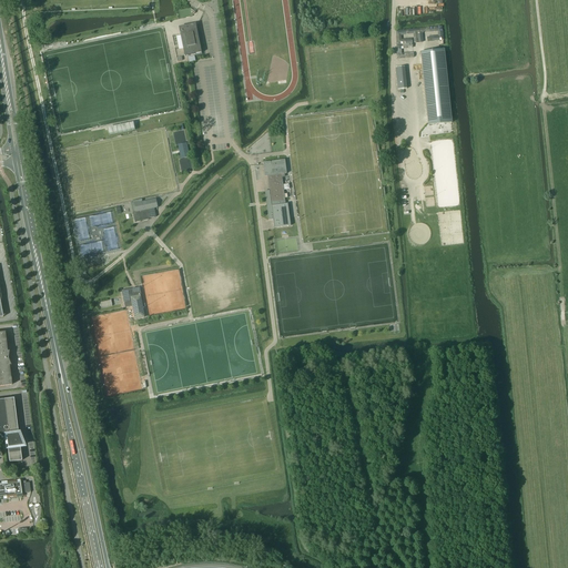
[(183,49),(185,49),(186,56),(195,54),(202,53),(195,23),(181,27),(182,33),(180,34),(183,49)]
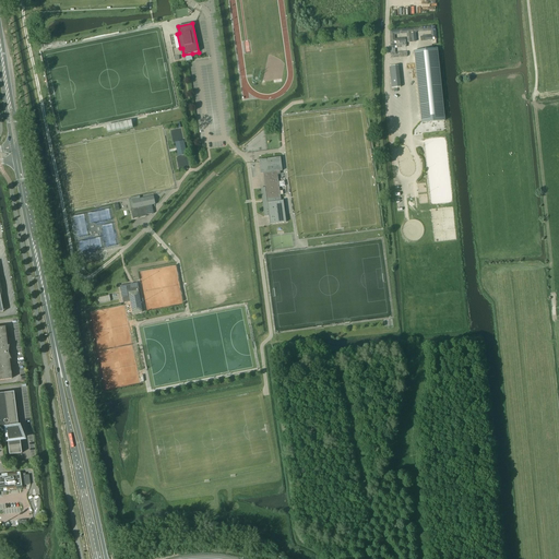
[(409,43),(417,42),(416,33),(430,31),(431,35),(420,36),(420,42),(437,39),(435,26),(433,26),(411,28),(390,31),(391,58),(407,57),(407,52),(395,52),(395,48),(406,47),(405,38),(395,39),(394,35),(406,34),(407,43),(409,43)]
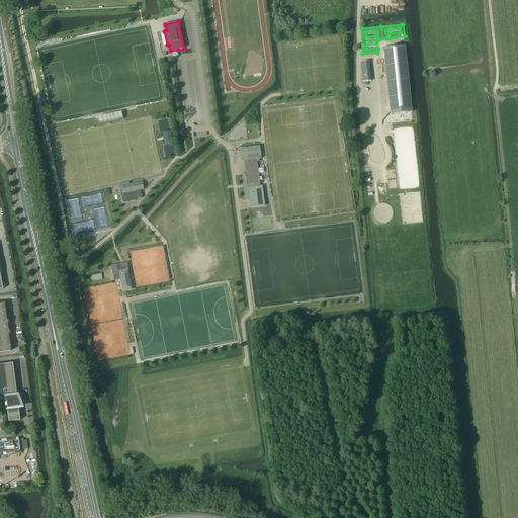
[(391,114),(412,112),(405,45),(383,48),(391,114)]
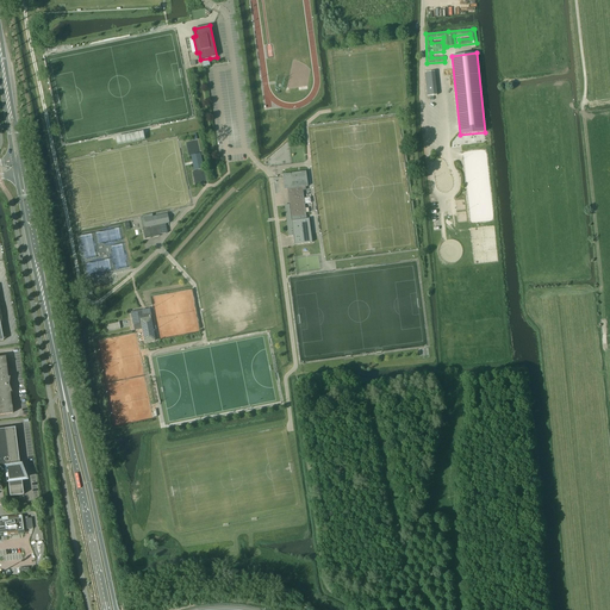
[(425,73),(427,92),(428,97),(437,95),(435,72),(425,73)]
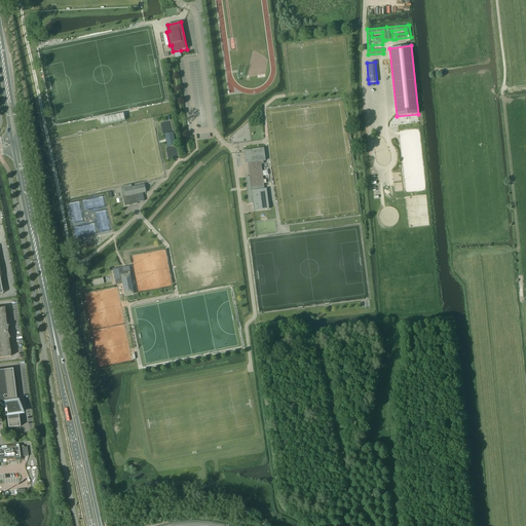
[(178,128),(170,130),(173,144),(181,143),(178,128)]
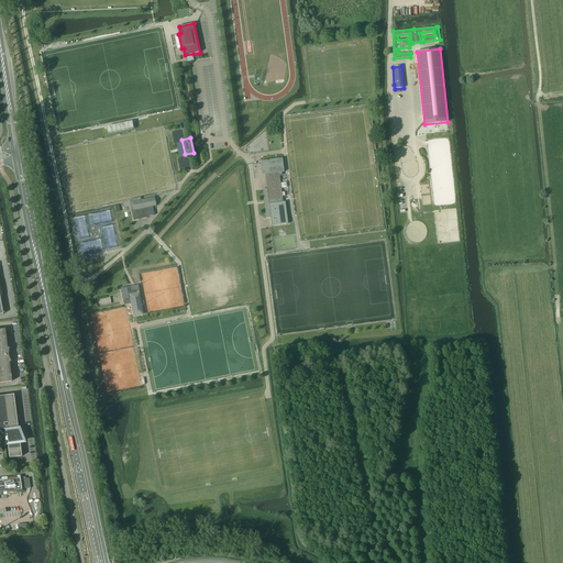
[(283,158),(261,161),(263,175),(265,175),(267,189),(263,189),(264,201),(266,201),(266,205),(264,205),(266,219),(271,218),(272,225),(288,223),(285,201),(283,202),(279,176),(278,173),(284,172),(283,158)]
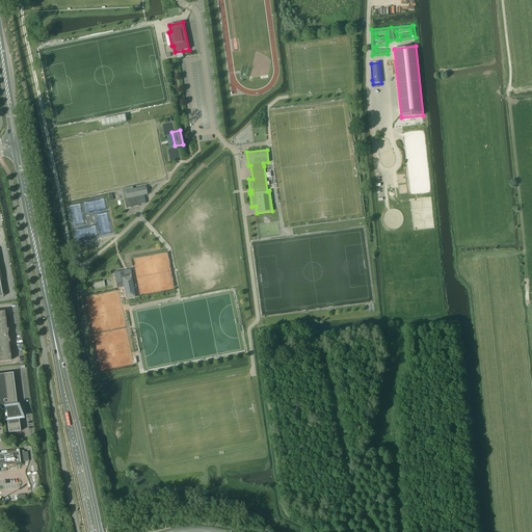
[(125,198),(126,209),(139,206),(139,205),(147,203),(144,195),(148,194),(145,186),(126,190),(128,198),(125,198)]
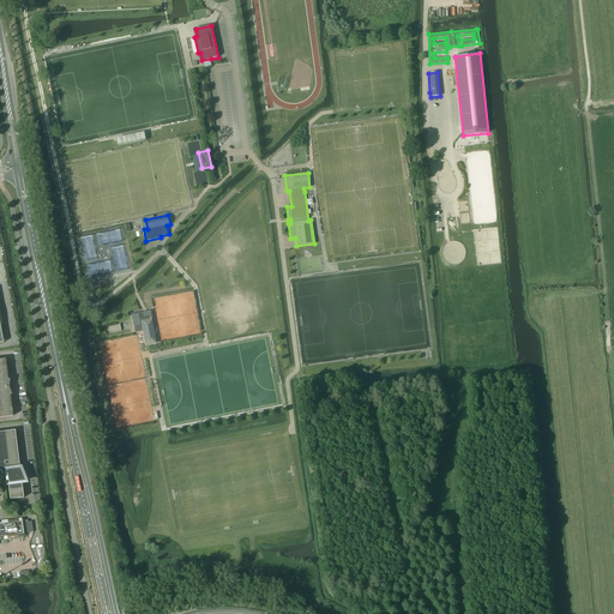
[(156,343),(152,325),(154,324),(151,311),(132,314),(134,327),(143,326),(146,344),(156,343)]
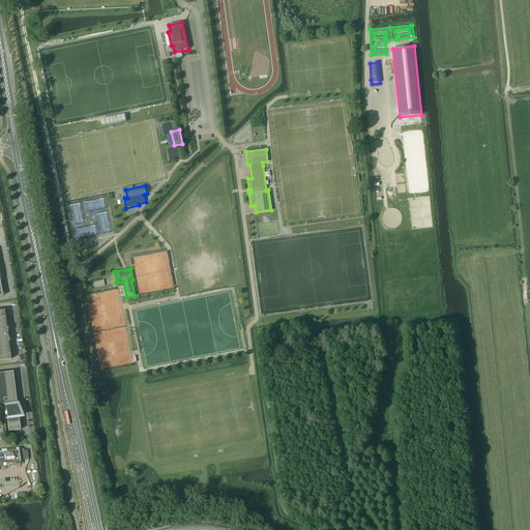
[(0,360),(10,359),(8,341),(10,341),(7,335),(7,333),(8,327),(6,327),(4,310),(0,310),(0,360)]
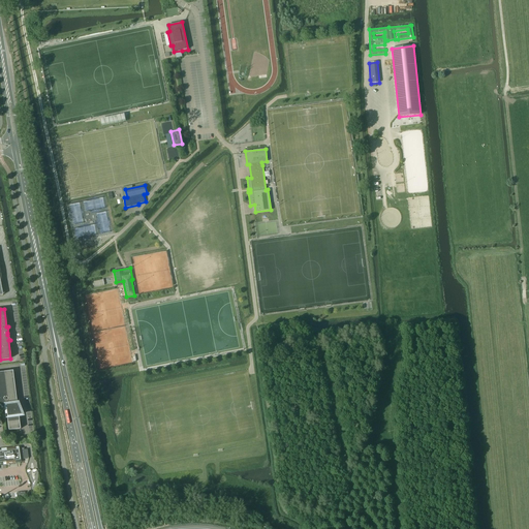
[(0,372),(0,405),(2,407),(2,408),(3,408),(5,407),(7,419),(8,431),(19,429),(20,429),(19,417),(19,415),(21,415),(17,404),(17,402),(12,371),(3,372),(1,372),(0,372)]
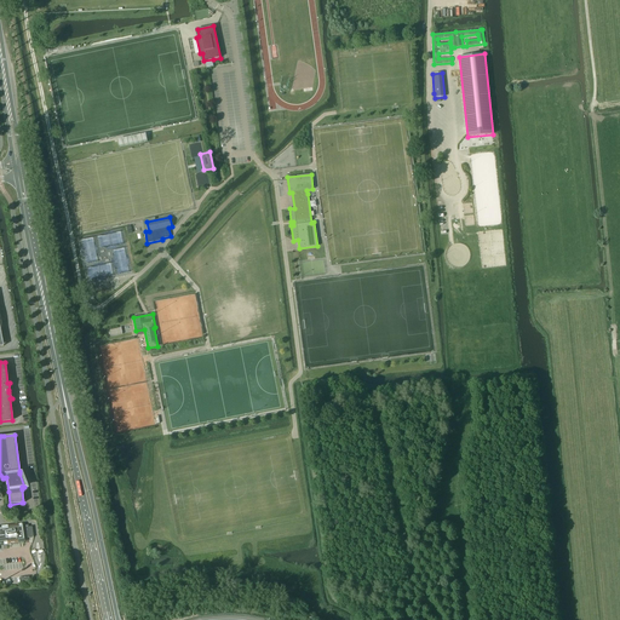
[(0,543),(4,543),(4,544),(7,544),(6,541),(24,540),(23,539),(33,538),(32,527),(28,527),(28,524),(22,526),(22,524),(18,524),(19,526),(7,527),(0,527),(0,543)]
